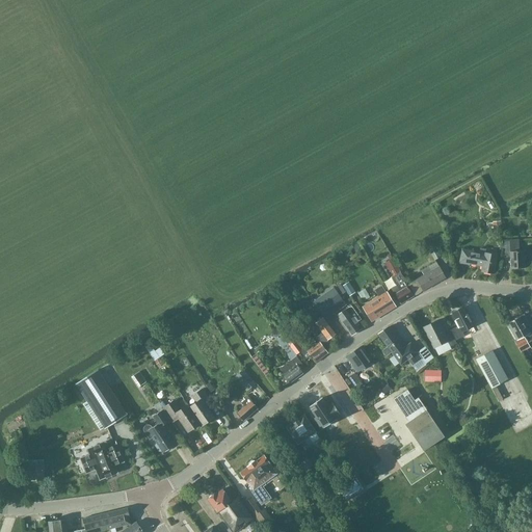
[(510,268),(525,267),(524,250),(519,250),(517,239),(503,240),(504,257),(509,257),(510,268)]
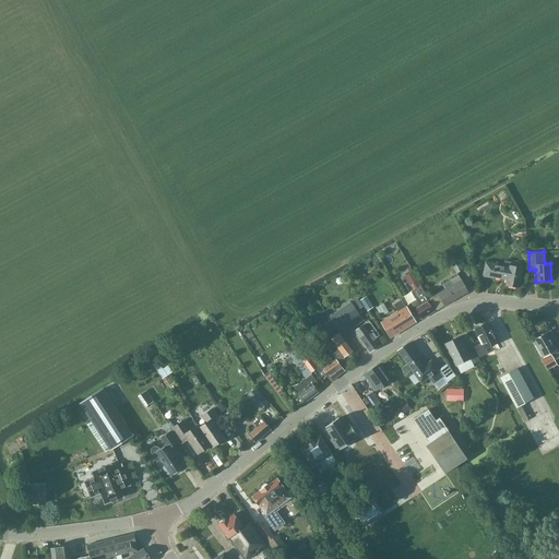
[(455,273),(463,270),(454,253),(448,258),(455,273)]
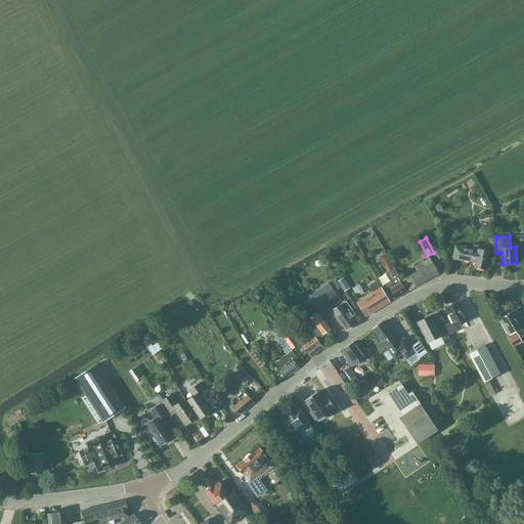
[(454,247),(451,259),(462,261),(462,260),(474,262),(473,267),(485,269),(488,252),(477,250),(478,246),(473,245),(472,250),(454,247)]
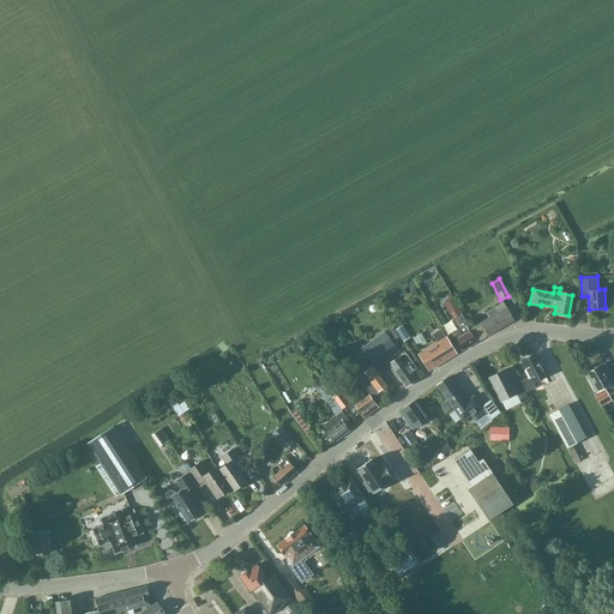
[(463,350),(476,342),(469,330),(470,329),(452,299),(450,300),(444,304),(450,314),(452,312),(456,319),(452,321),(461,335),(456,338),(463,350)]
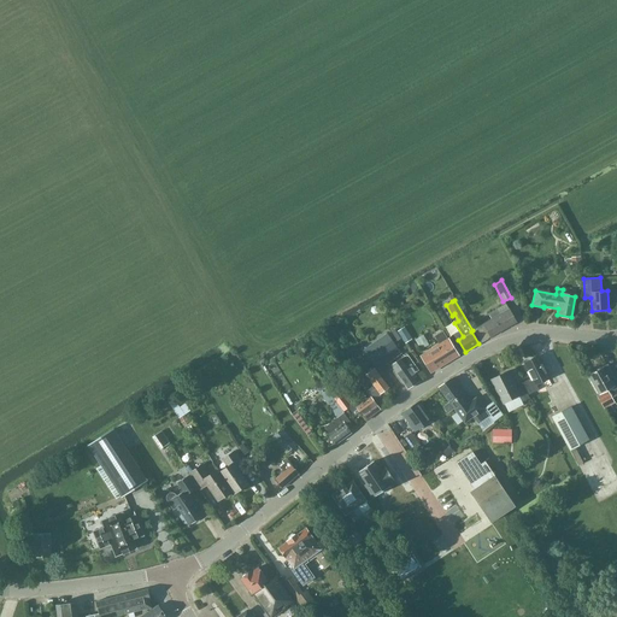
[(491,336),(516,322),(505,304),(488,313),(492,318),(482,323),(482,324),(483,323),(491,336)]
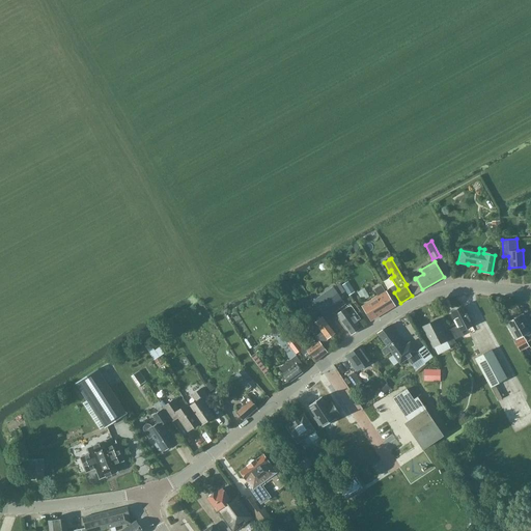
[(414,295),(422,289),(416,278),(415,279),(408,283),(414,295)]
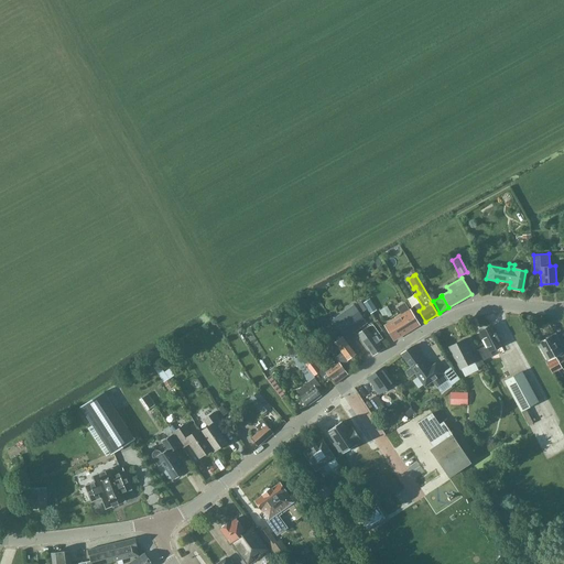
[(369,300),(362,303),(366,307),(367,308),(370,314),(376,311),(369,300)]
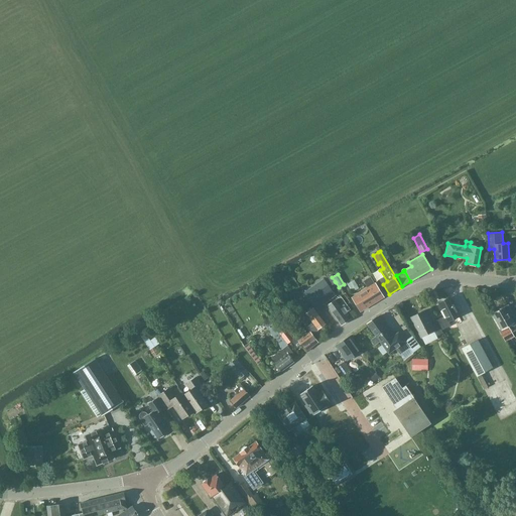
[(331,275),(328,278),(332,285),(336,282),(335,281),(332,277),(331,275)]
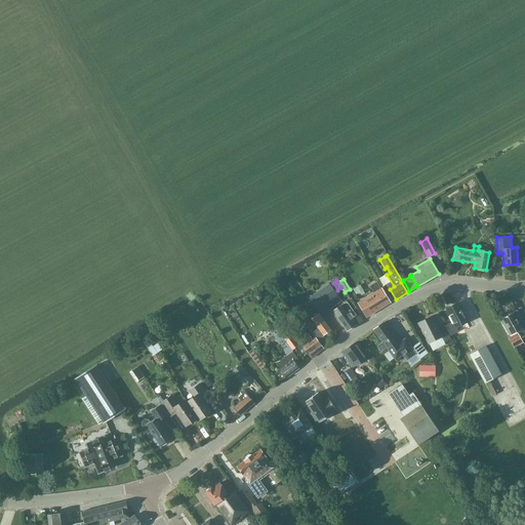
[(374,293),(357,304),(364,315),(371,311),(373,313),(389,303),(381,289),(376,281),(369,285),(374,293)]
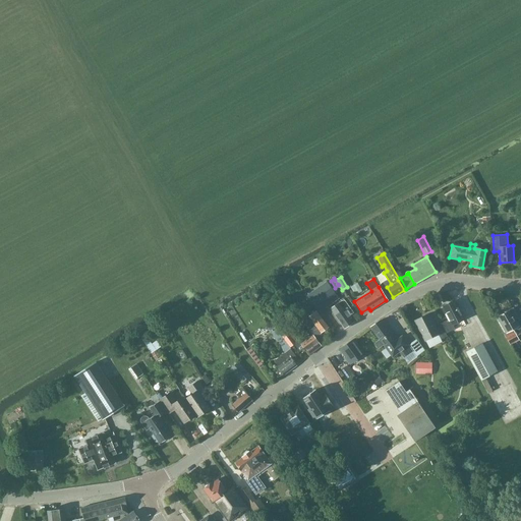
[(319,312),(339,298),(331,287),(310,301),(319,312)]
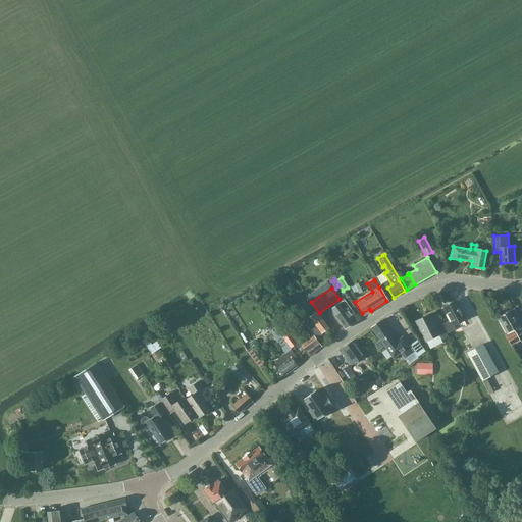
[(354,314),(348,305),(345,300),(330,309),(345,330),(354,324),(349,317),(354,314)]
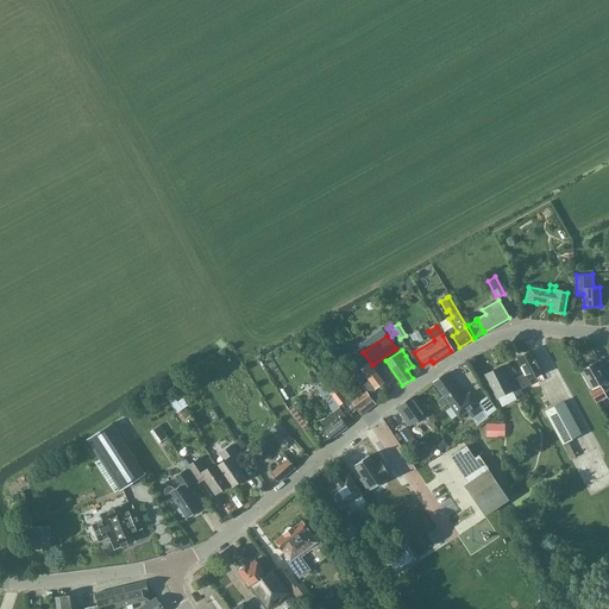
[(529,381),(541,374),(529,352),(516,358),(525,374),(516,378),(522,390),(532,385),(529,381)]
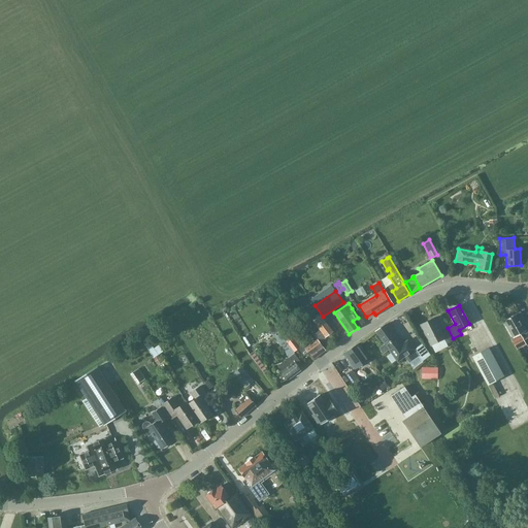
[(526,344),(523,340),(527,336),(527,329),(519,314),(503,322),(512,337),(510,338),(517,350),(526,344)]
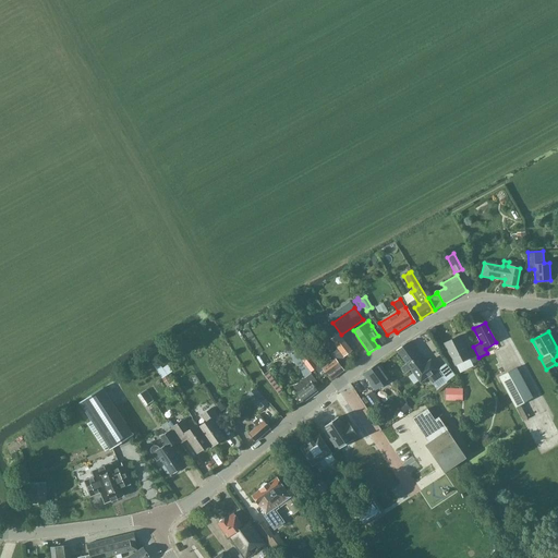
[(319,365),(317,367),(315,368),(320,377),(325,373),(330,380),(344,371),(340,365),(342,363),(346,360),(343,358),(352,350),(339,332),(330,339),(338,349),(331,353),(335,359),(322,367),(319,365)]
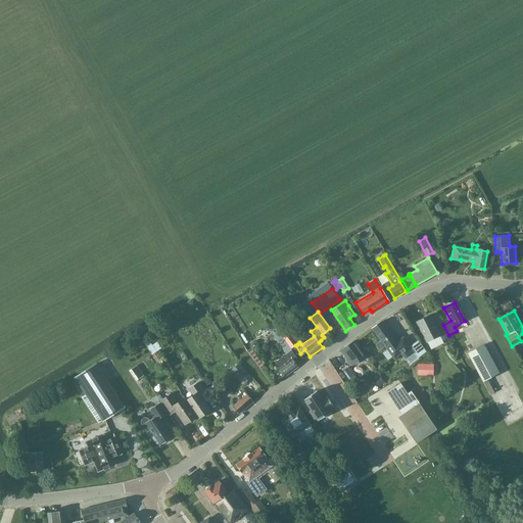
[(416,322),(426,342),(440,336),(442,340),(448,337),(443,327),(438,329),(430,314),(416,322)]
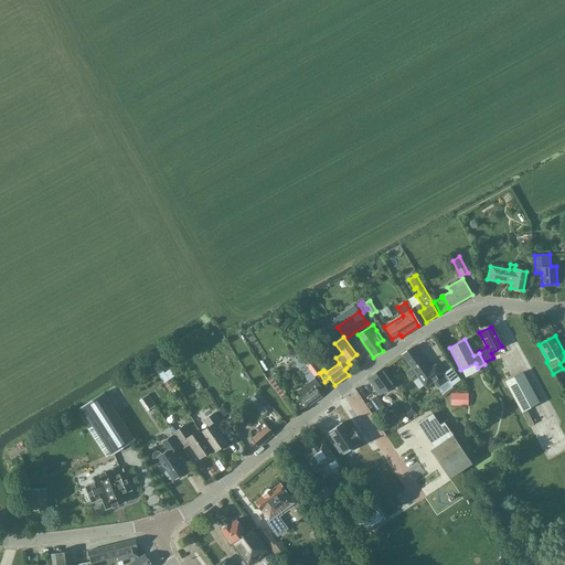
[(437,388),(447,381),(451,387),(460,380),(451,369),(443,374),(435,365),(428,370),(412,348),(402,355),(411,369),(405,373),(409,379),(415,374),(424,387),(432,382),(437,388)]
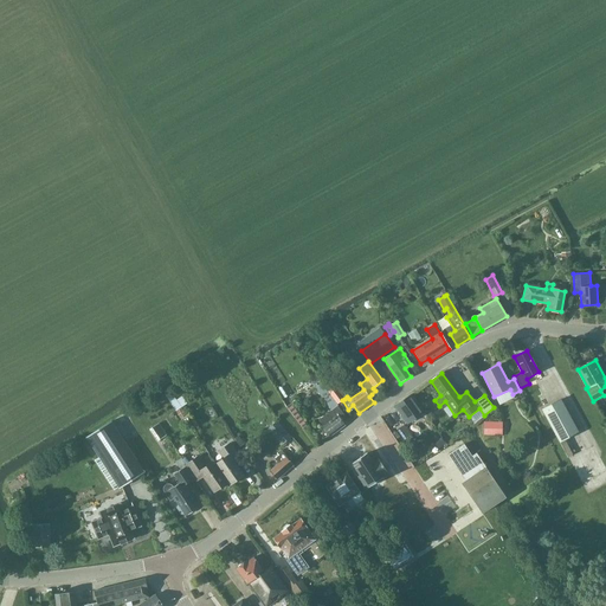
[(327,392),(322,385),(321,384),(315,387),(331,410),(318,419),(323,425),(322,425),(330,437),(346,425),(342,423),(347,419),(336,404),(327,391),(327,392)]
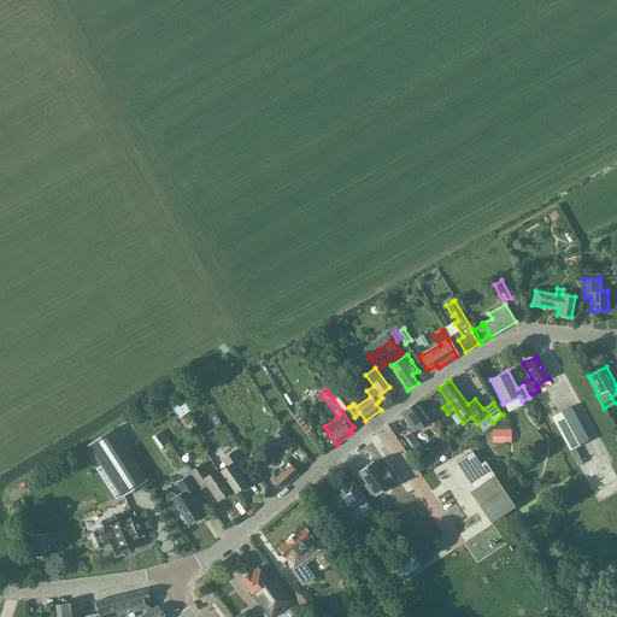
[(169,393),(164,397),(178,418),(184,415),(169,393)]
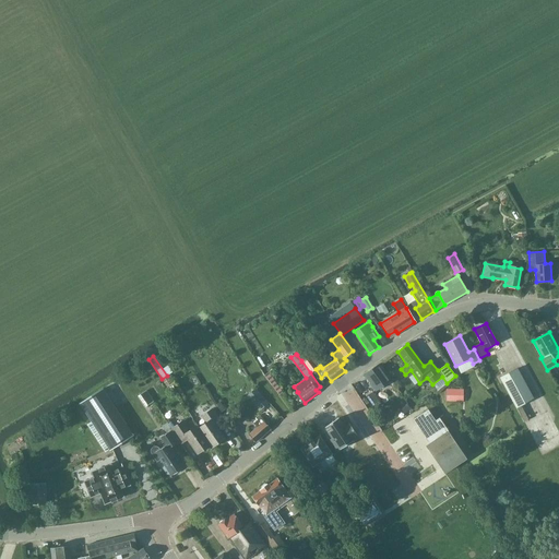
[(301,360),(310,372),(316,369),(318,368),(309,356),(301,360)]
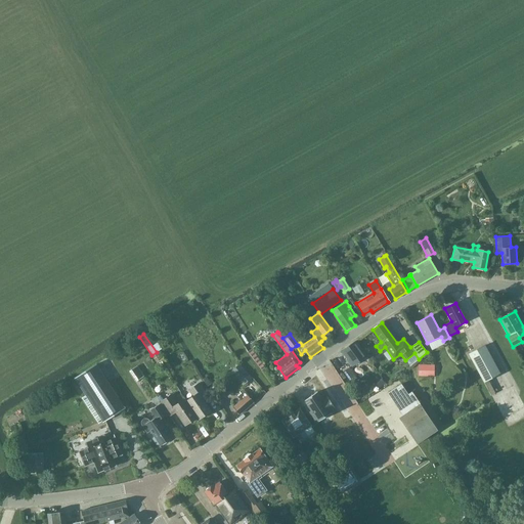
[(351,366),(365,356),(355,341),(341,351),(351,366)]
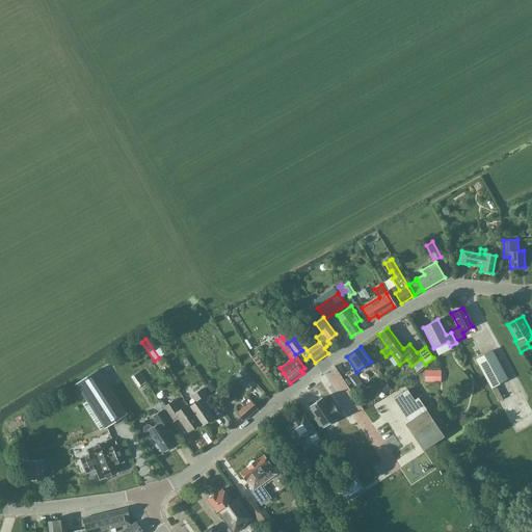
[(476,360),(475,360),(490,389),(499,402),(503,399),(496,386),(507,379),(491,350),(476,360)]
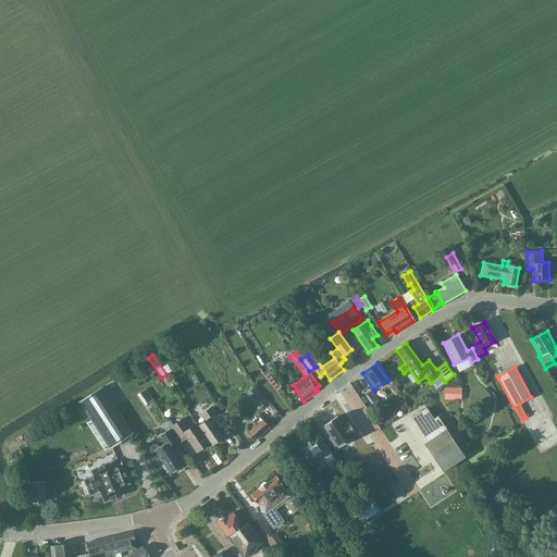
[(165,384),(171,381),(166,374),(161,378),(165,384)]
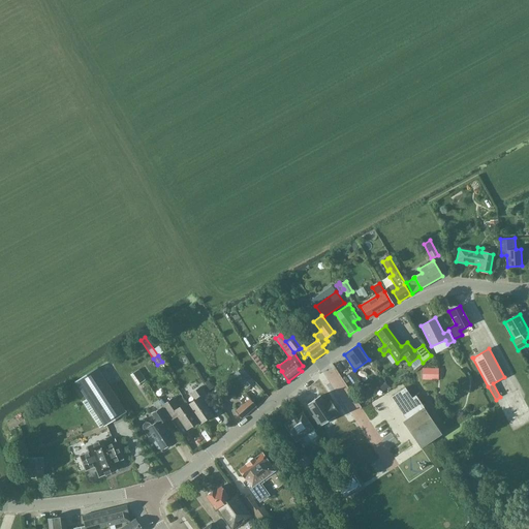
[(141,364),(132,369),(139,380),(148,375),(141,364)]
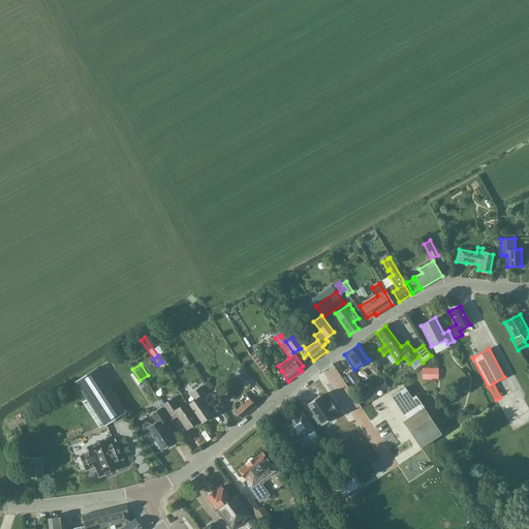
[(242,367),(238,371),(242,375),(240,377),(248,386),(254,381),(242,367)]
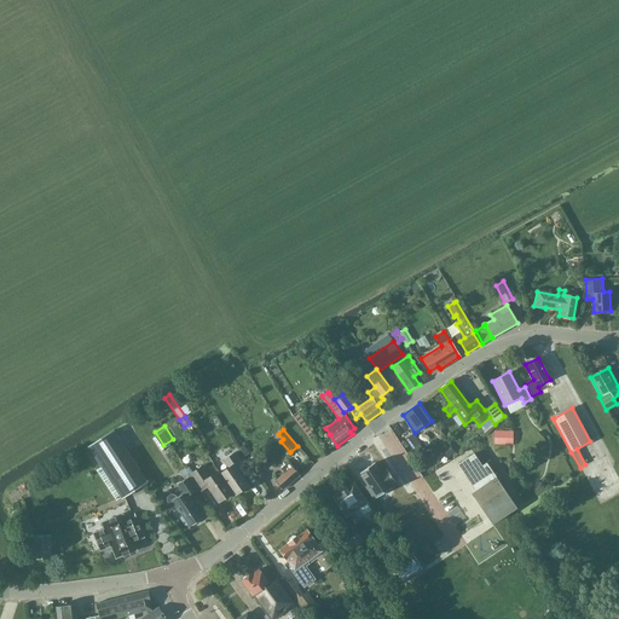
[(114,431),(88,446),(109,478),(103,481),(116,502),(146,481),(114,431)]
